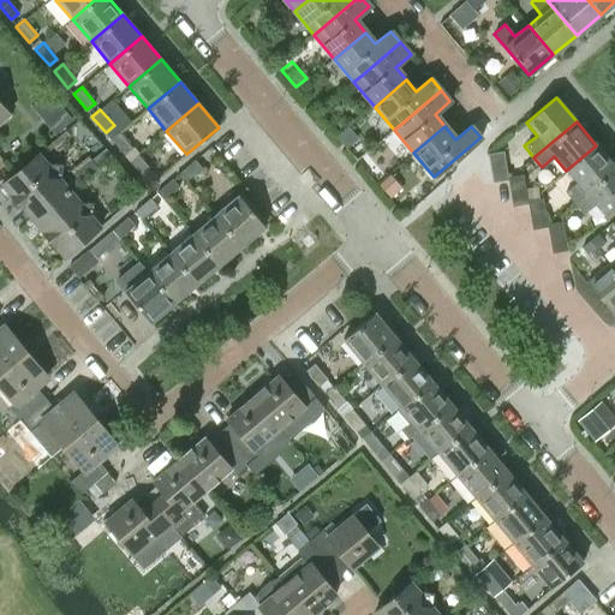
[(119,132),(111,139),(124,155),(132,148),(119,132)]
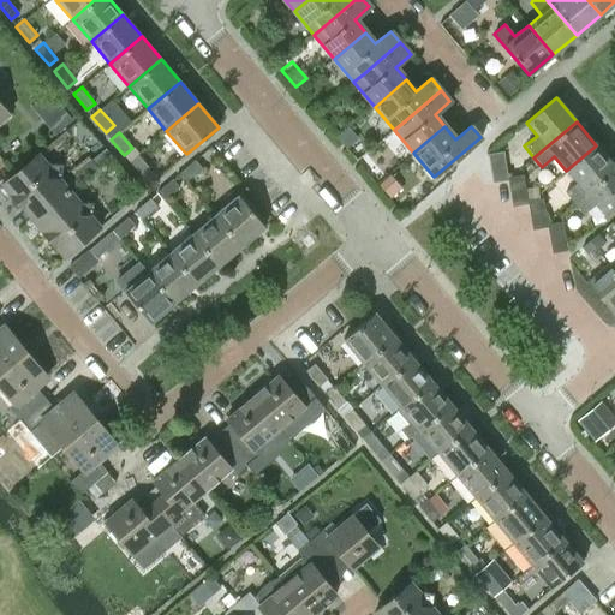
[(565,193),(574,206),(614,169),(614,167),(596,145),(566,171),(577,183),(565,193)]
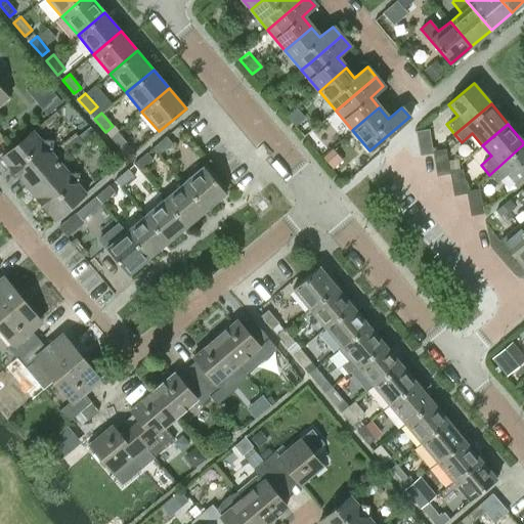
[(416,131),(420,155),(433,153),(433,150),(429,129),(416,131)]
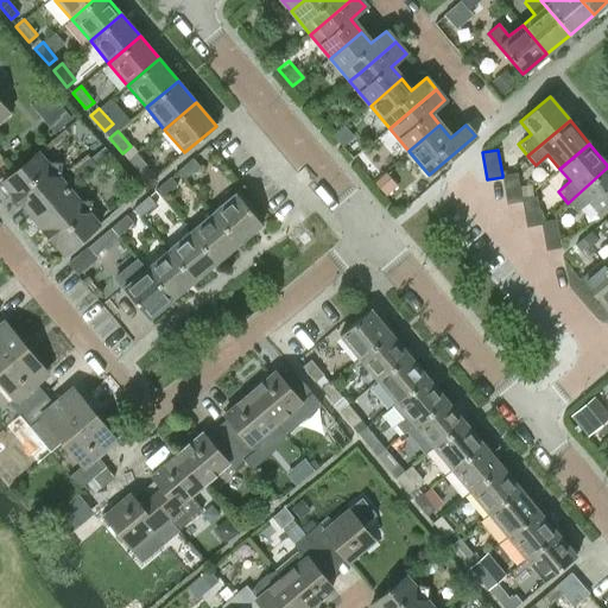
[(31,220),(68,189),(37,152),(1,183),(31,220)]
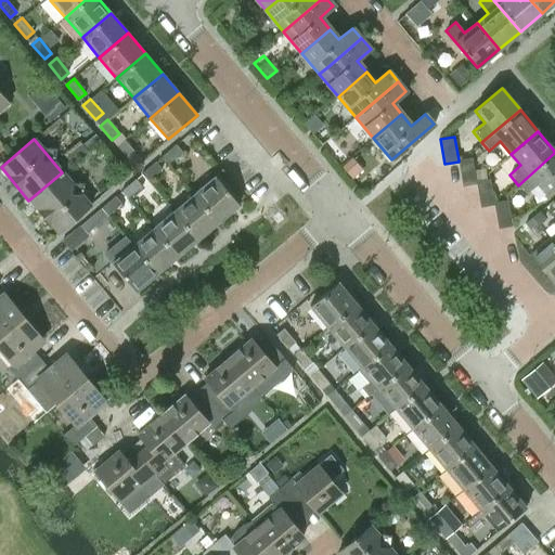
[(125,139),(117,145),(130,160),(138,154),(125,139)]
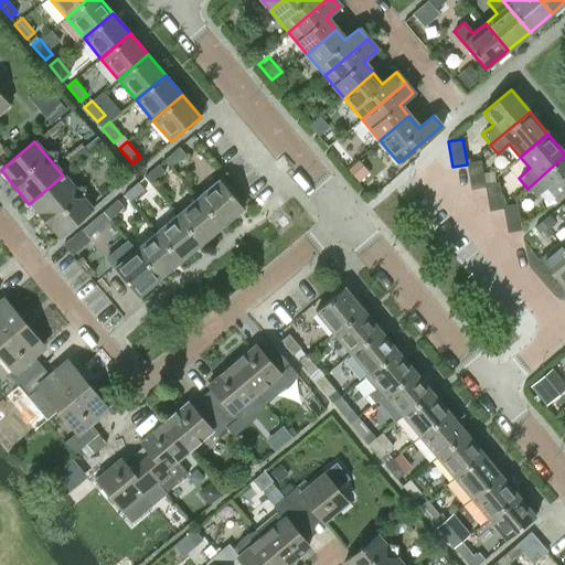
[(179,147),(164,159),(171,167),(184,155),(179,147)]
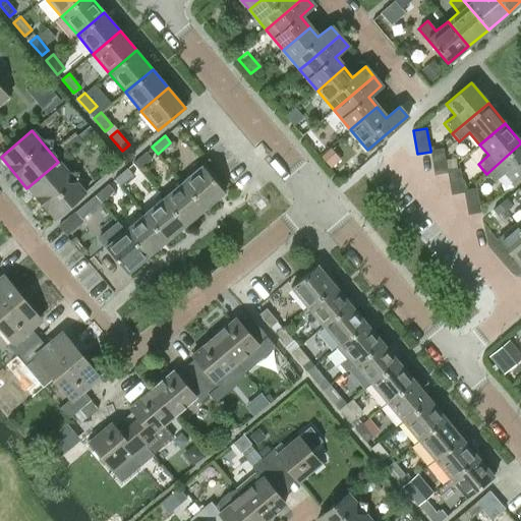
[(520,143),(486,174),(493,181),(504,173),(513,184),(520,177),(520,143)]
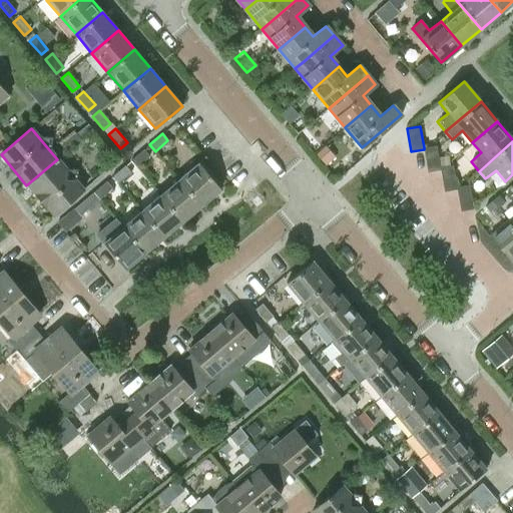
[(424,149),(428,171),(441,169),(441,168),(437,145),(424,147),(424,149)]
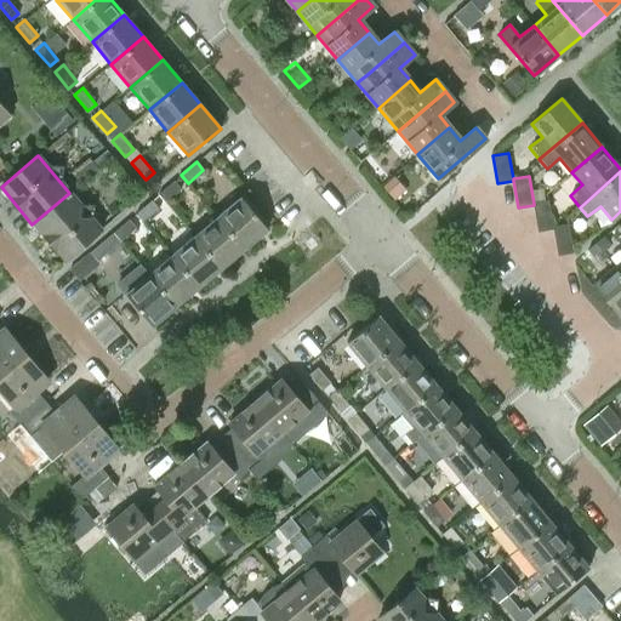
[(174,181),(158,194),(165,203),(181,189),(174,181)]
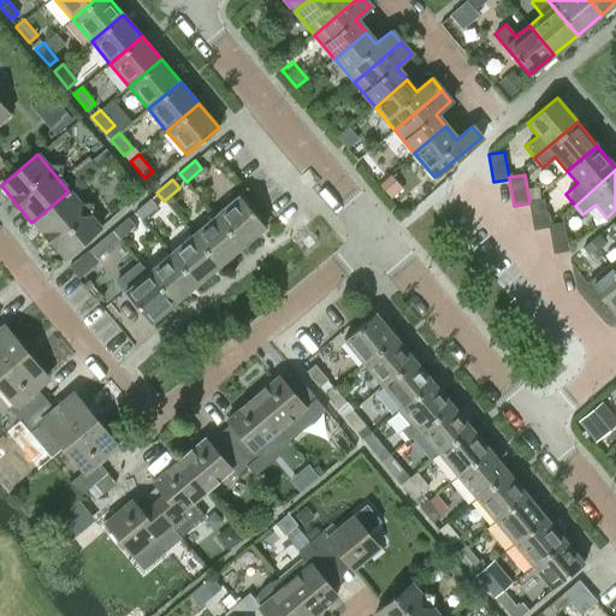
[(31,223),(63,259),(100,227),(69,191),(31,223)]
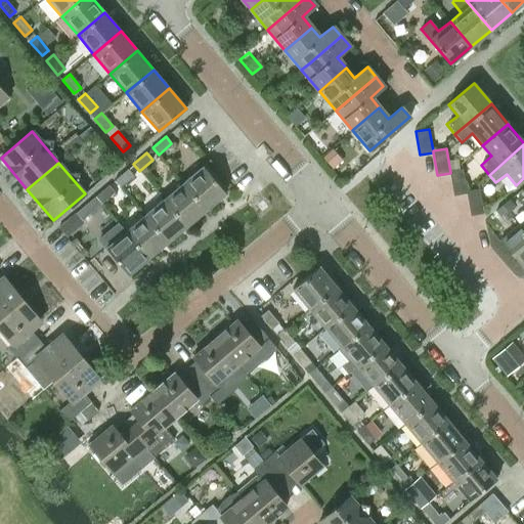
[(182,182),(205,210),(225,193),(202,166),(182,182)]
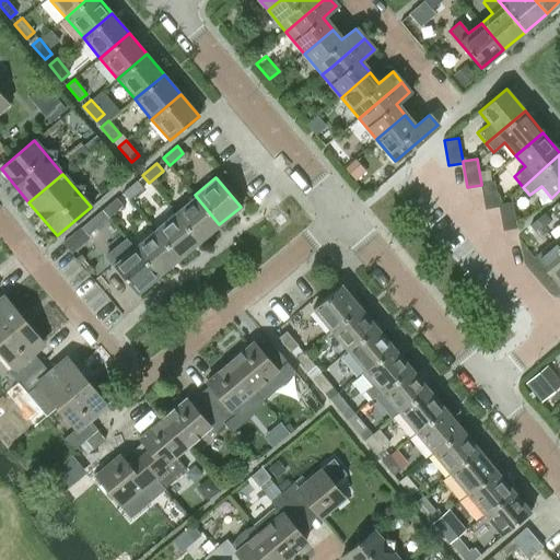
[(123,191),(129,199),(143,187),(137,179),(123,191)]
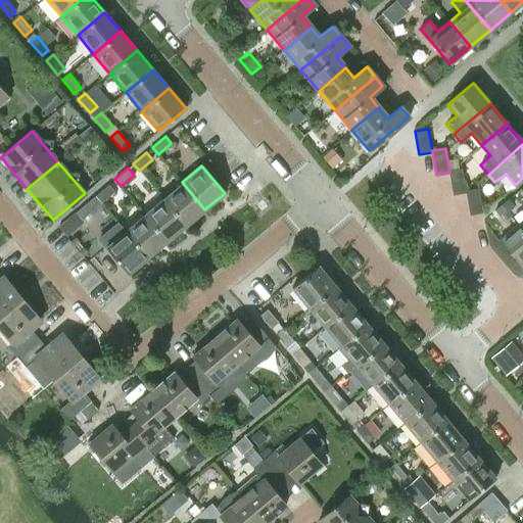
[(449,173),(453,195),(466,193),(466,191),(462,170),(449,172),(449,173)]
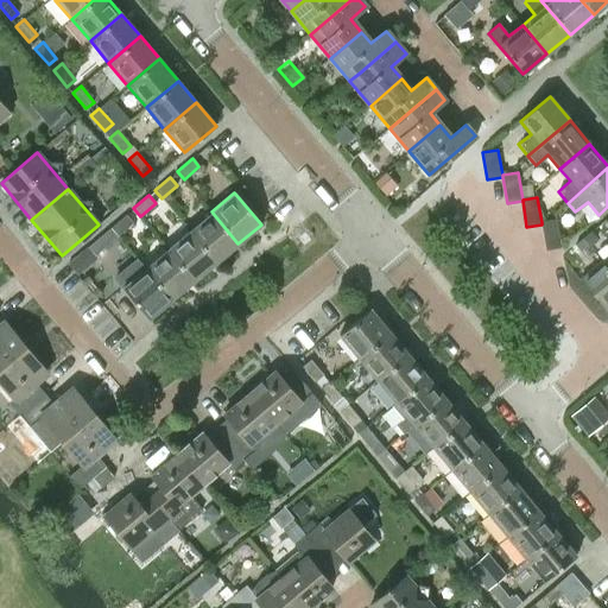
[(190,230),(216,261),(238,244),(211,211),(190,230)]
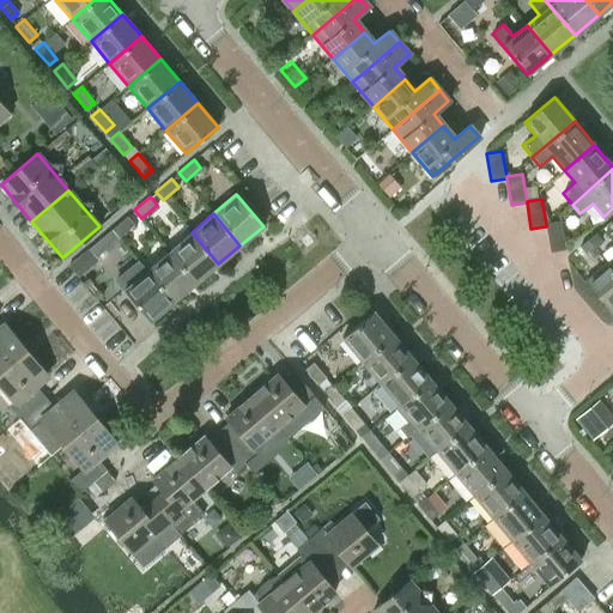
[(127,216),(111,229),(119,238),(134,224),(127,216)]
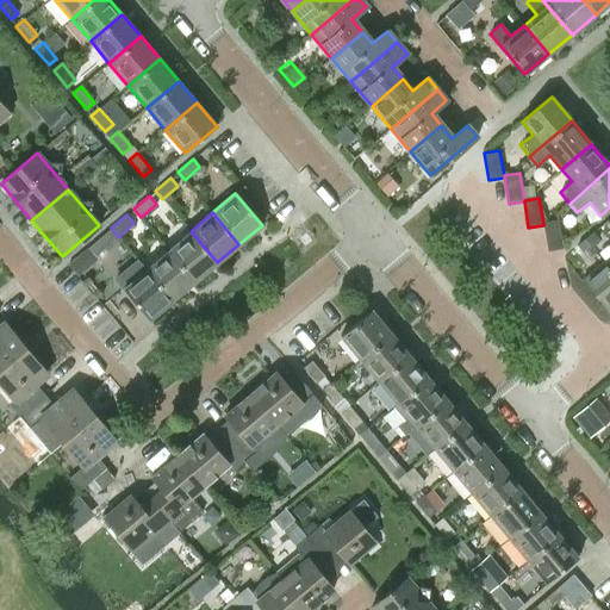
[(543,225),(548,250),(562,248),(558,221),(543,223),(543,225)]
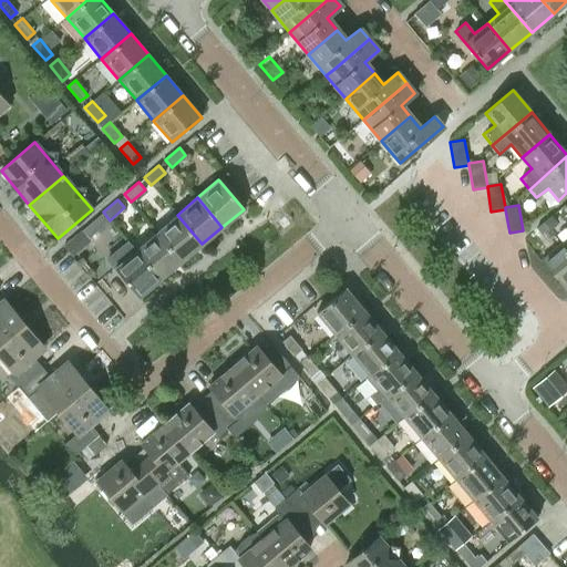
[(156,233),(181,261),(202,244),(177,215),(156,233)]
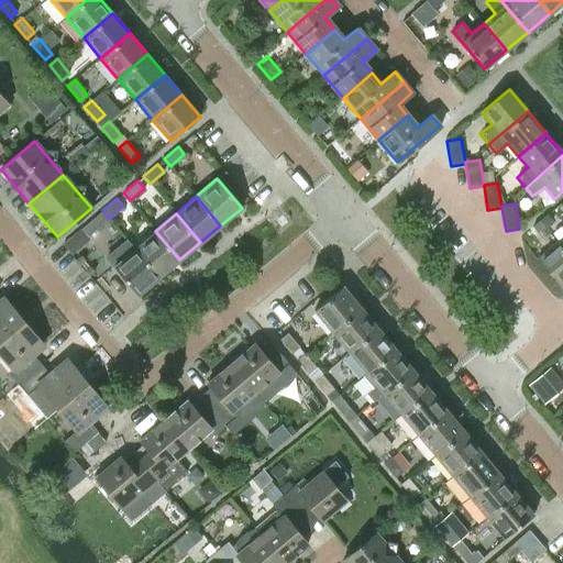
[(541,220),(533,227),(538,233),(547,225),(553,220),(548,214),(541,220)]
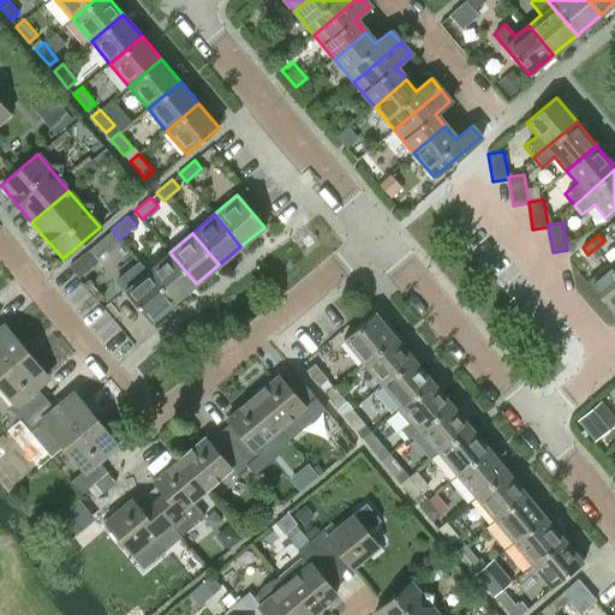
[(103,237),(89,249),(95,257),(111,245),(103,237)]
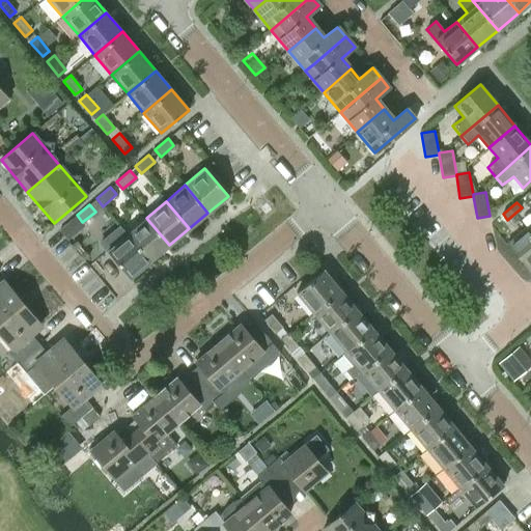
[(127,233),(150,261),(169,245),(146,218),(127,233)]
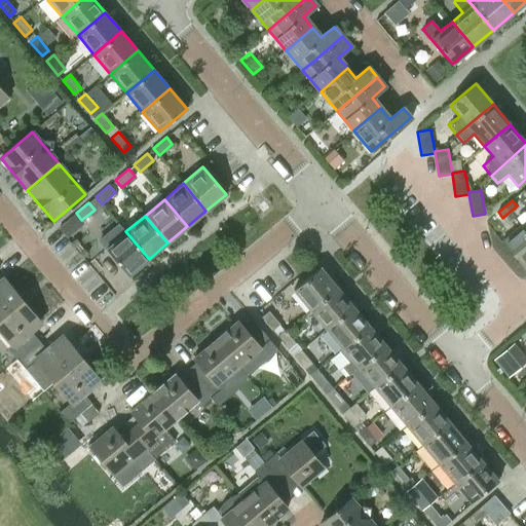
[(524,267),(525,265),(525,229),(523,226),(502,242),(524,267)]
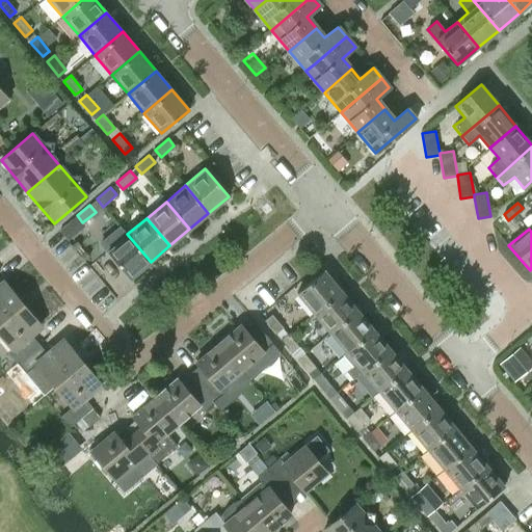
[(107,236),(100,242),(107,251),(131,278),(151,262),(127,234),(114,245),(107,236)]
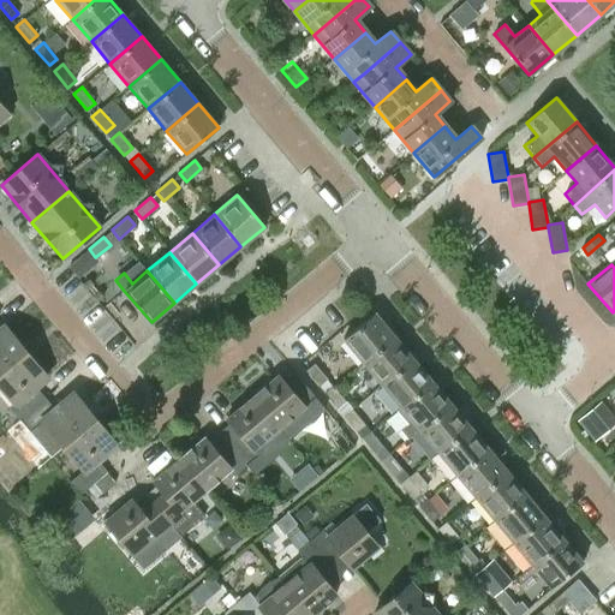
[(344,339),(363,362),(364,360),(394,335),(375,312),(344,339)]
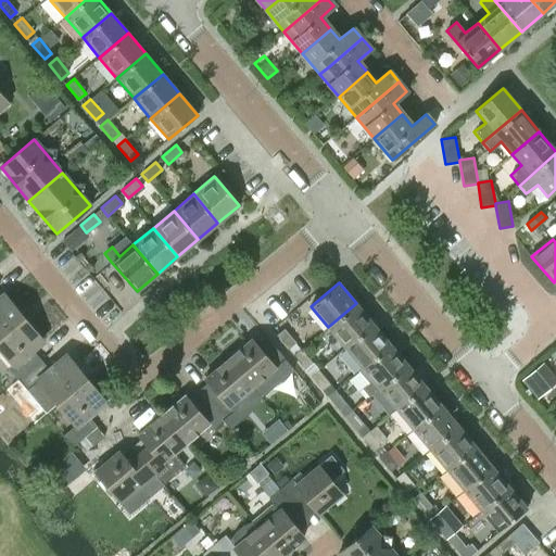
[(0,335),(1,336),(23,317),(3,293),(0,295),(0,335)]
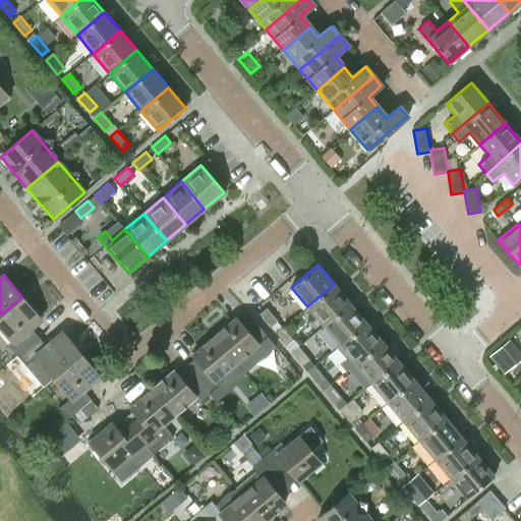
[(308,305),(307,306),(323,326),(350,303),(334,284),(308,305)]
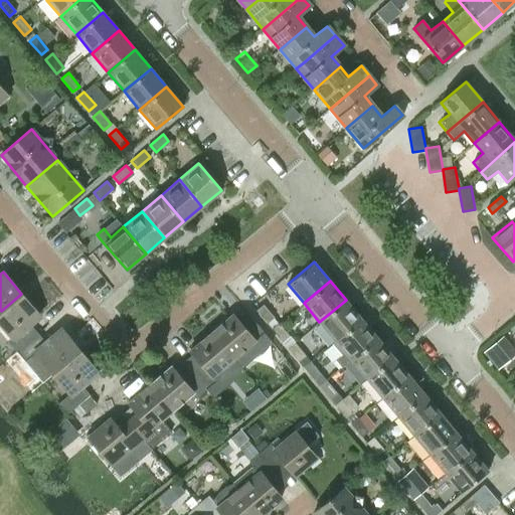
[(0,326),(10,338),(7,341),(16,351),(38,333),(29,323),(39,315),(21,294),(1,311),(0,310),(0,326)]
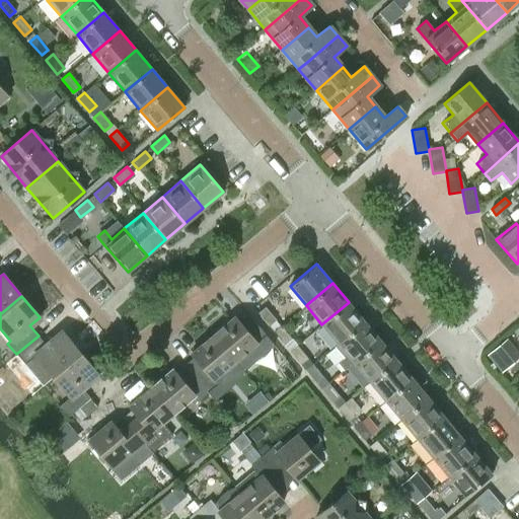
[(349,302),(321,324),(338,344),(365,321),(349,302)]
